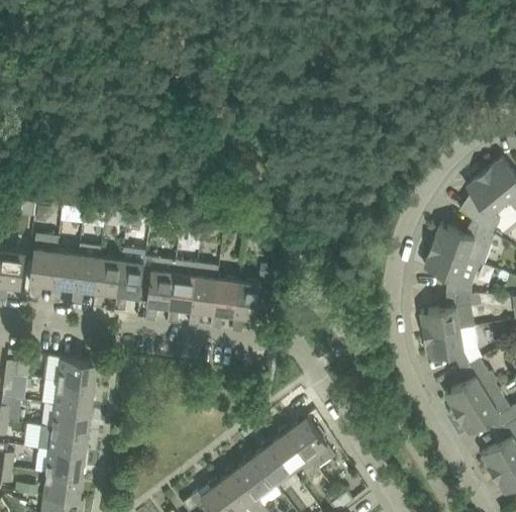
[(515,176),(501,159),(484,173),(507,201),(509,199),(515,210),(515,209),(515,176)]
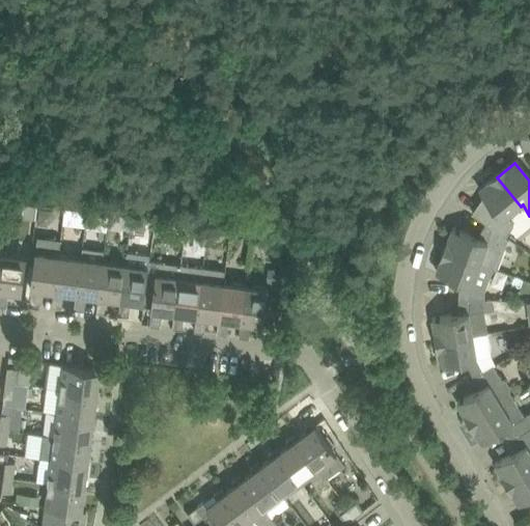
[(521,206),(497,177),(478,193),(485,201),(482,206),(479,204),(471,216),(485,226),(495,232),(505,240),(513,228),(506,219),(521,206)]
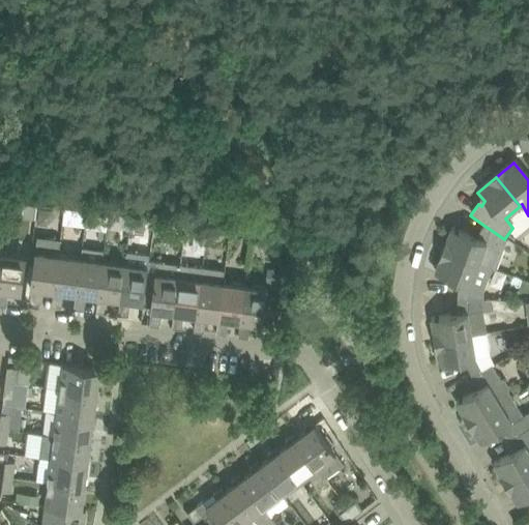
[(64,228),(108,229),(108,214),(64,212),(64,228)]
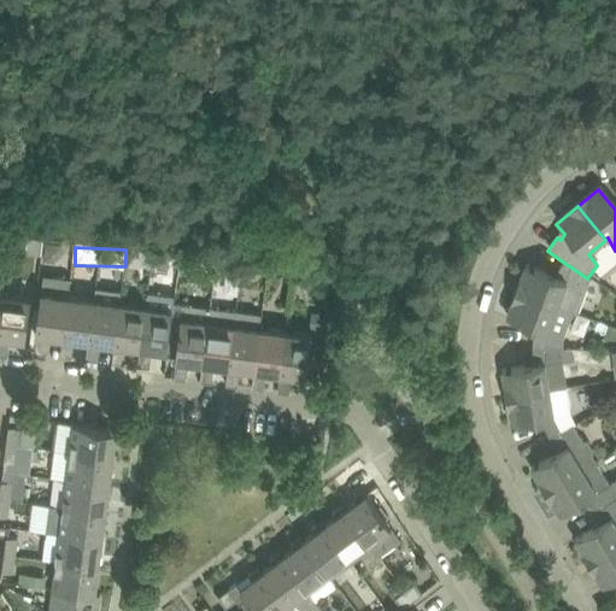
[(590,281),(587,278),(564,263),(553,278),(526,268),(516,294),(556,309),(556,310),(573,316),(576,317),(590,281)]
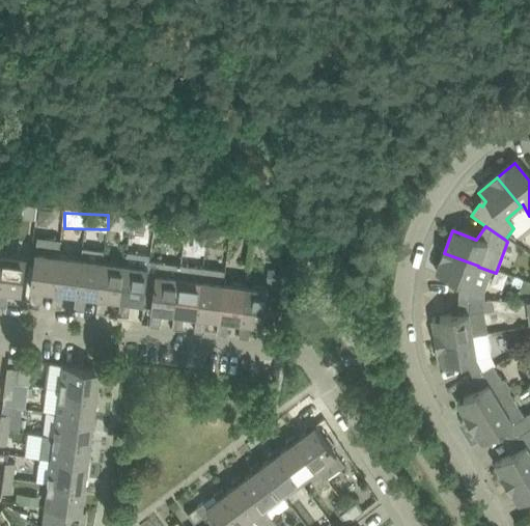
[(31,291),(29,307),(39,308),(42,292),(54,294),(58,258),(59,258),(61,243),(37,240),(35,255),(33,270),(30,291),(31,291)]
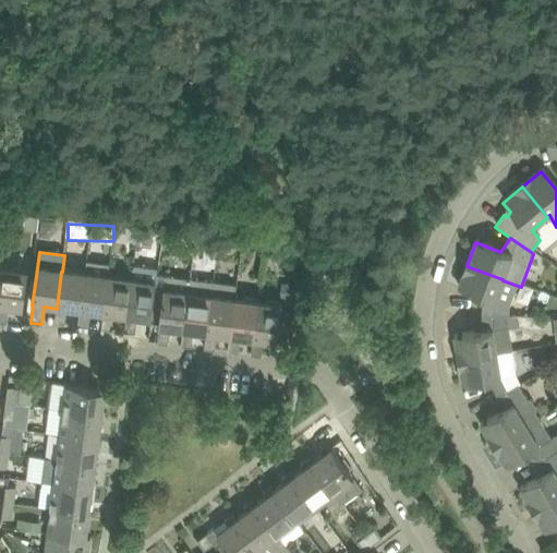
[(80,312),(77,328),(88,331),(91,313),(103,314),(104,314),(108,277),(109,266),(86,263),(85,274),(80,312)]
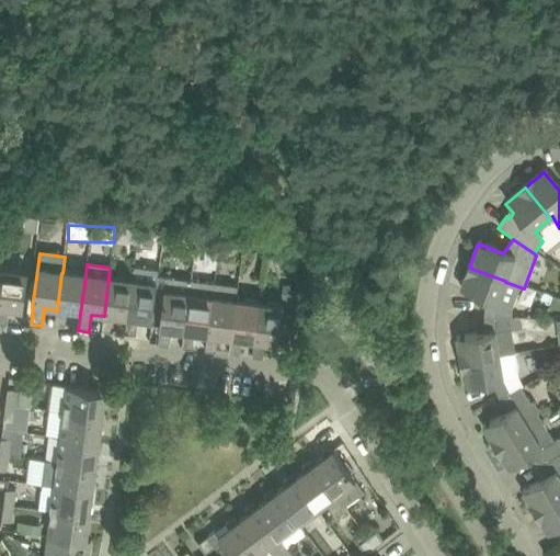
[(521,287),(505,282),(505,281),(469,268),(460,291),(486,301),(484,318),(496,319),(507,320),(507,319),(512,319),(513,309),(521,287)]
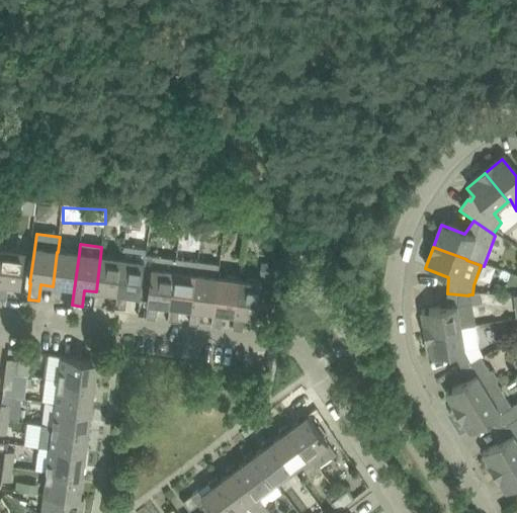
[(146,257),(147,251),(124,249),(122,260),(121,260),(117,294),(115,311),(124,312),(126,295),(140,297),(146,257)]
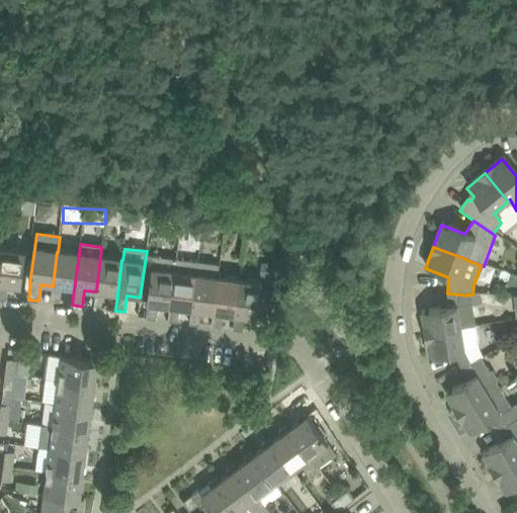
[(21,288),(23,268),(25,253),(3,250),(0,270),(0,301),(6,303),(8,286),(21,288)]
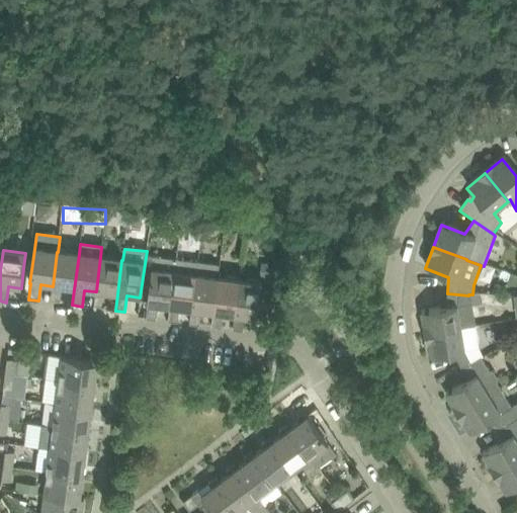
[(79,254),(58,252),(57,252),(53,286),(50,303),(60,304),(62,287),(74,289),(79,254)]
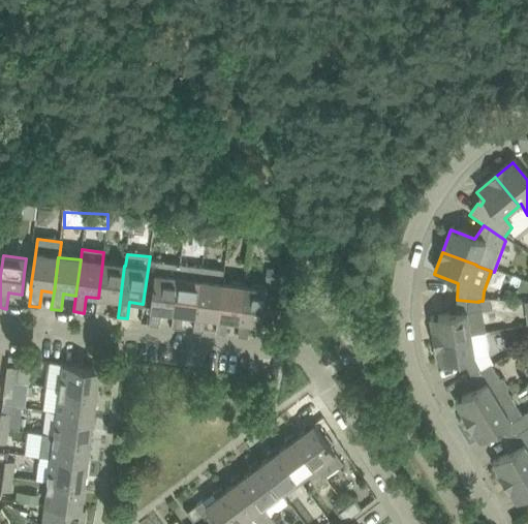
[(120,301),(124,266),(102,263),(98,298),(97,298),(95,314),(105,315),(107,300),(120,301)]
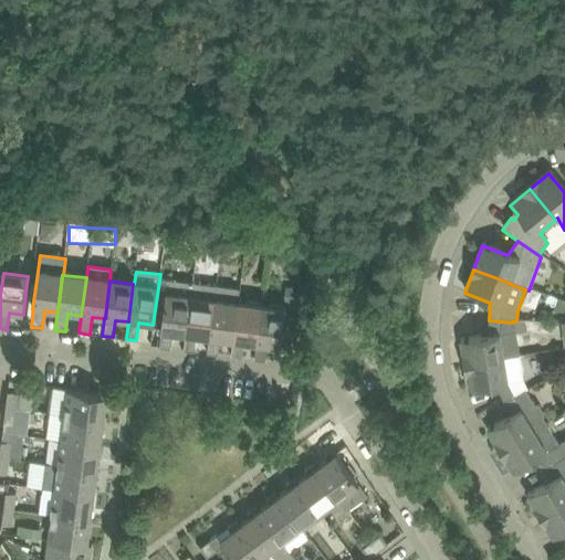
[(186,336),(192,284),(159,281),(153,325),(161,326),(160,333),(161,333),(159,350),(170,351),(173,334),(185,336),(186,336)]
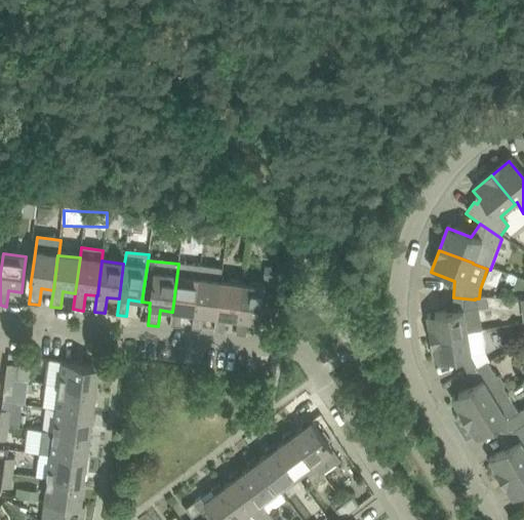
[(194,315),(200,267),(178,264),(172,312),(171,312),(169,328),(179,329),(182,313),(194,315)]
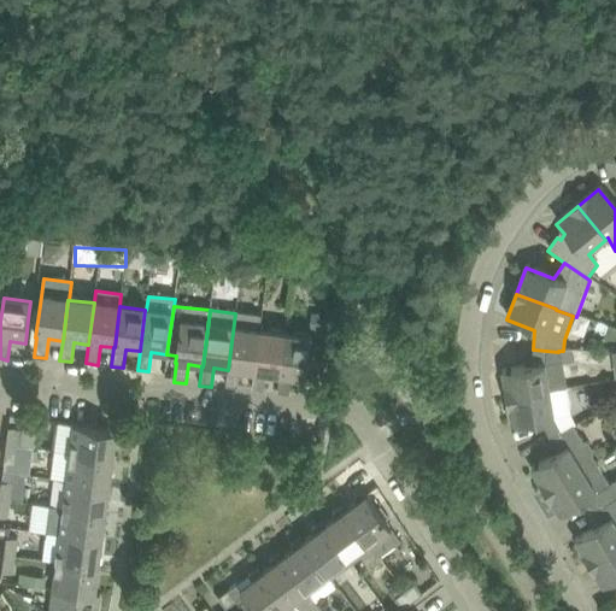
[(254,374),(259,332),(260,317),(235,313),(228,370),(226,389),(238,391),(240,371),(253,374),(254,374)]
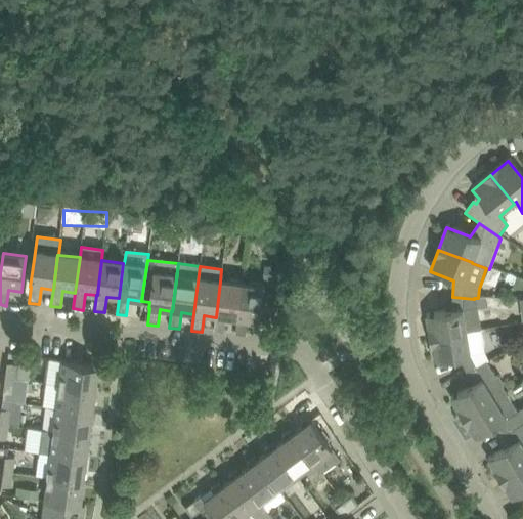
[(237,319),(242,286),(220,282),(216,317),(215,317),(213,333),(223,335),(225,318),(237,319)]
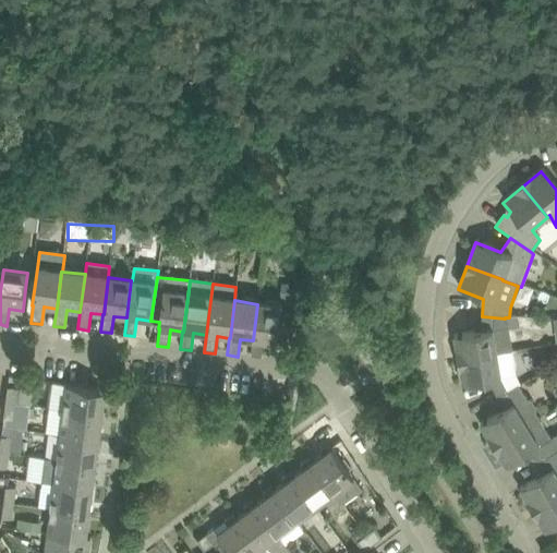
[(282,308),(261,304),(257,304),(253,340),(251,358),(261,359),(264,343),(290,346),(294,321),(281,319),(282,308)]
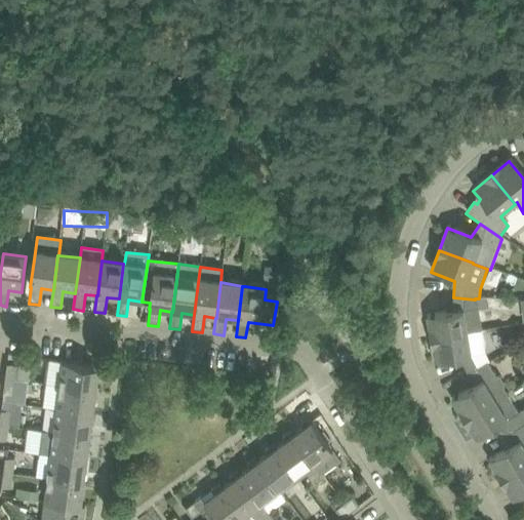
[(481,332),(475,300),(465,298),(453,297),(452,314),(427,318),(431,341),(468,334),(481,332)]
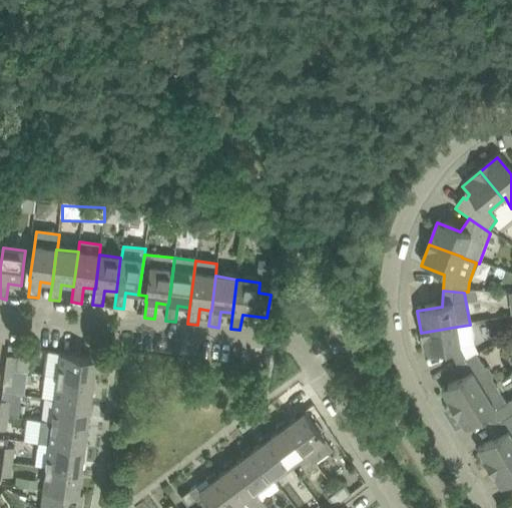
[(460,350),(457,327),(421,333),(425,356),(449,351),(456,365),(466,361),(460,350)]
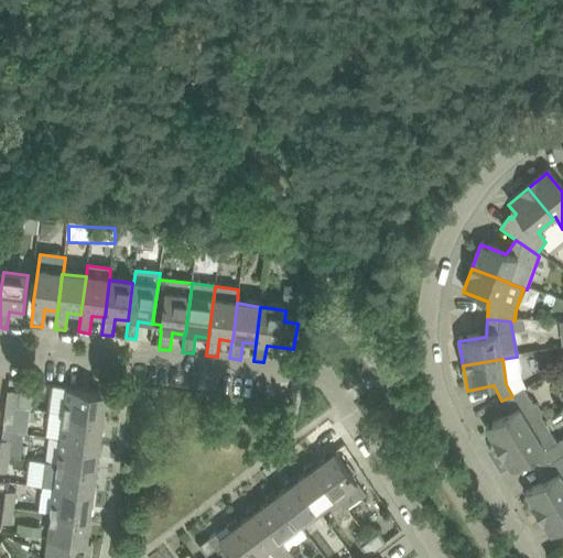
[(103,422),(106,396),(67,391),(64,416),(103,422)]
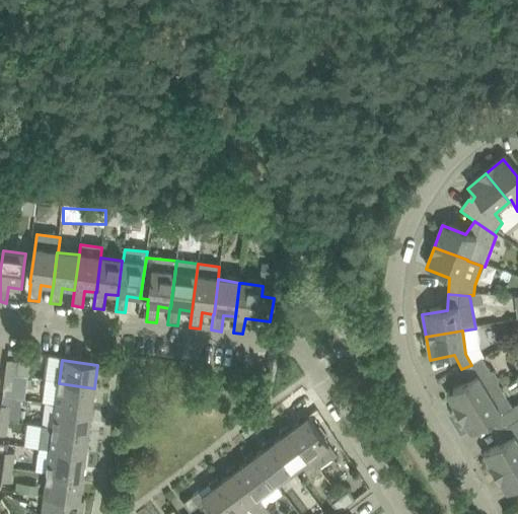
[(458,416),(490,396),(489,396),(501,389),(498,385),(499,380),(495,374),(491,373),(483,360),(471,366),(471,365),(461,369),(467,383),(446,396),(458,416)]
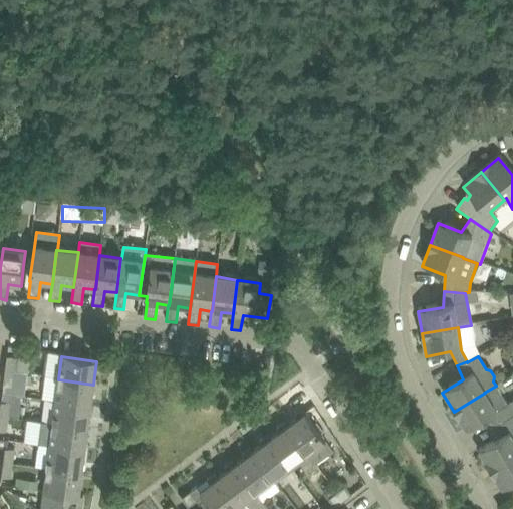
[(15,359),(7,358),(5,372),(13,373),(15,359)]
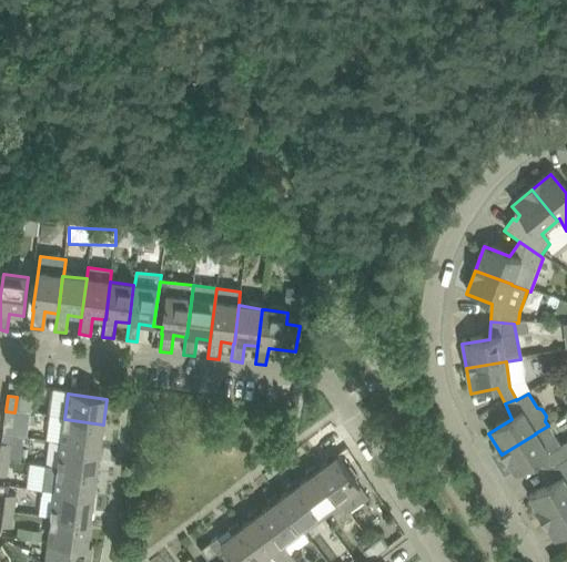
[(12,429),(14,412),(6,411),(3,428),(12,429)]
